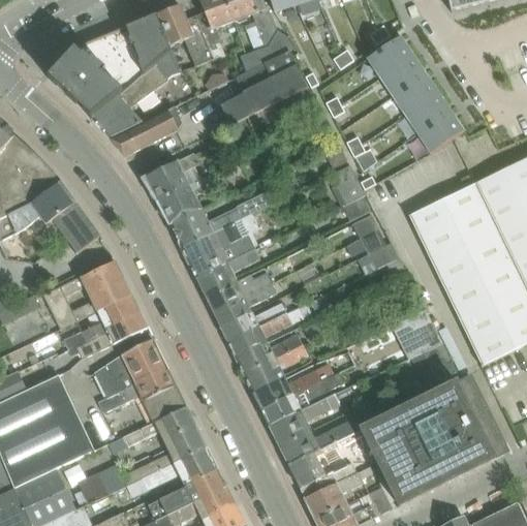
[(197,0),(203,14),(194,18),(206,45),(217,40),(218,40),(213,28),(234,20),(224,0),(197,0)]
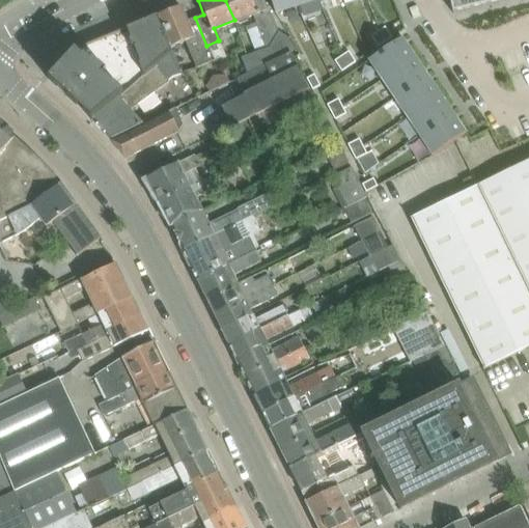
[(285,50),(289,48),(282,32),(277,29),(262,0),(225,0),(234,20),(251,14),(262,44),(261,48),(239,56),(244,71),(285,50)]
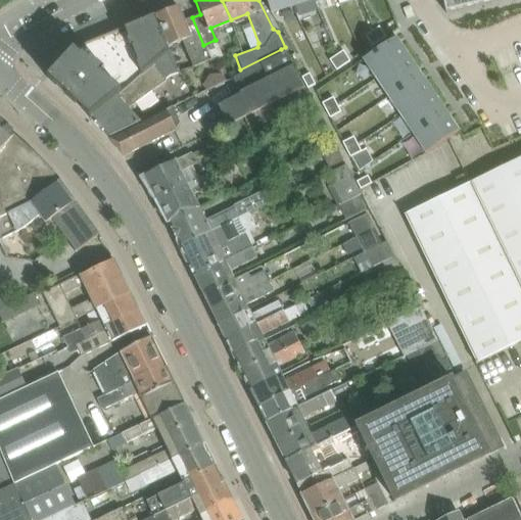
[(290,4),(288,0),(265,0),(269,10),(290,4)]
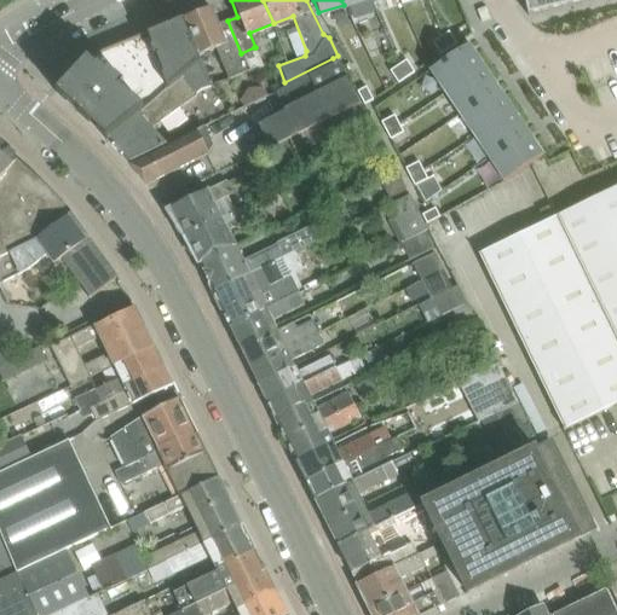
[(523,0),(526,12),(576,0),(523,0)]
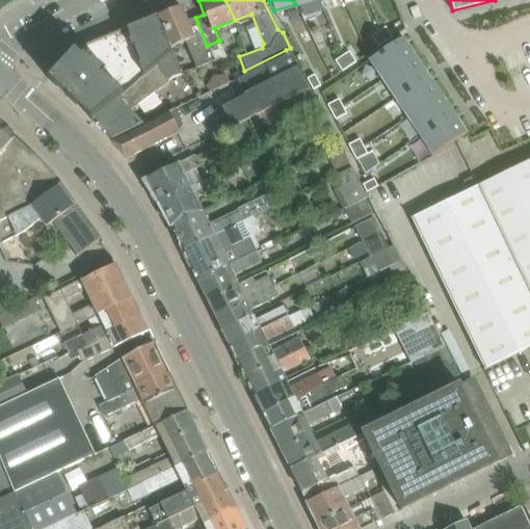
[(212,59),(207,46),(195,18),(186,21),(179,4),(156,14),(168,45),(183,40),(193,67),(212,59)]
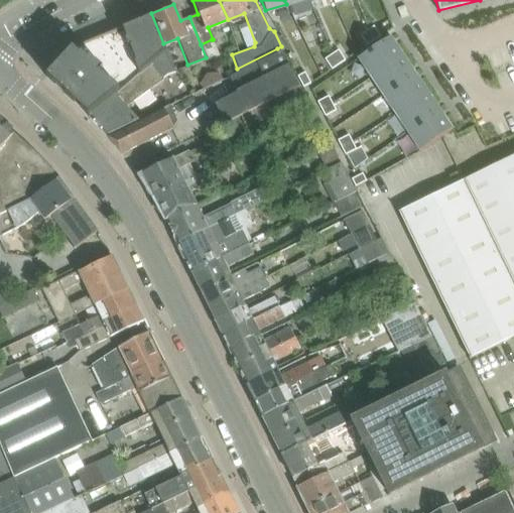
[(72,45),(45,73),(80,105),(87,114),(149,60),(161,76),(165,73),(174,69),(163,43),(151,13),(72,45)]
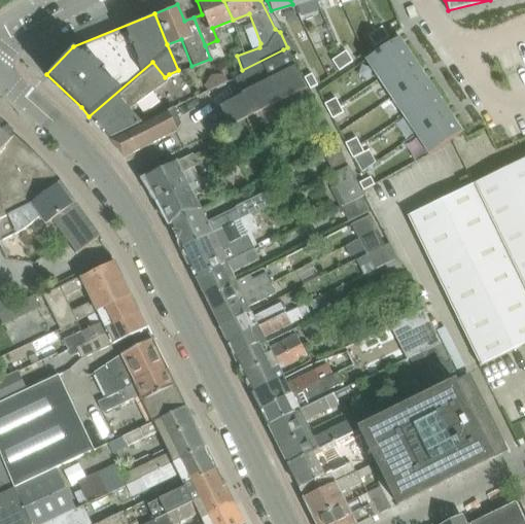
[(380,25),(374,29),(381,39),(387,35),(380,25)]
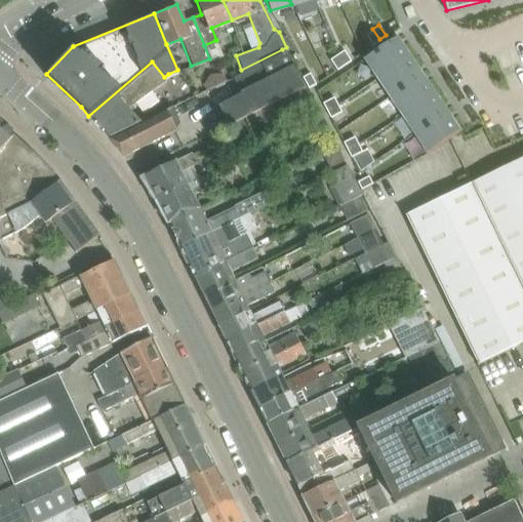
[(372,29),(365,34),(372,44),(379,39),(372,29)]
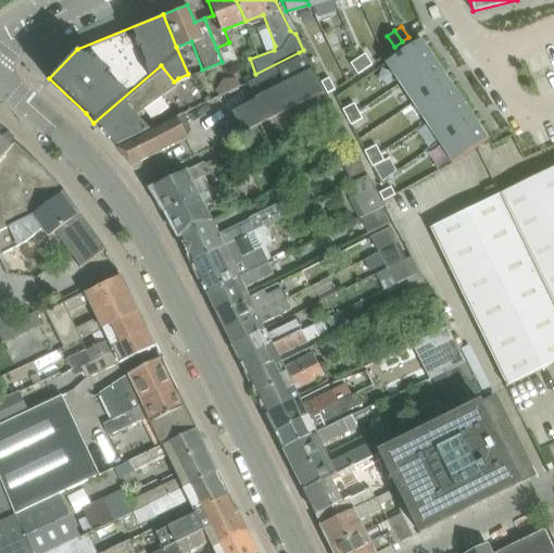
[(383,59),(398,78),(432,54),(419,35),(383,59)]
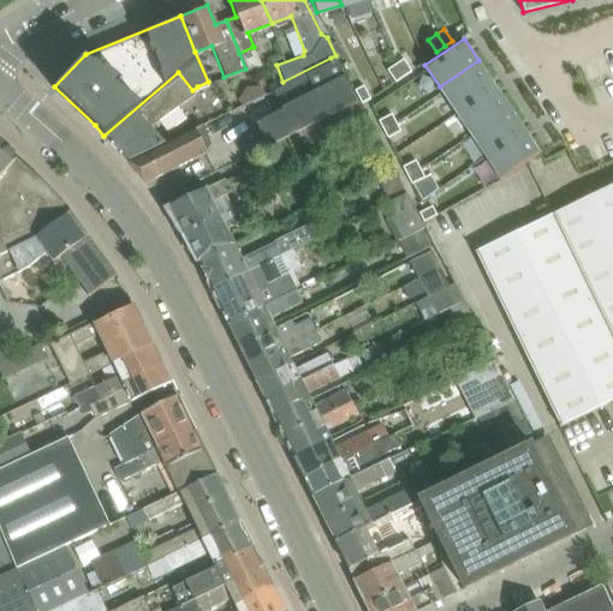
[(253,47),(239,53),(245,69),(259,64),(253,47)]
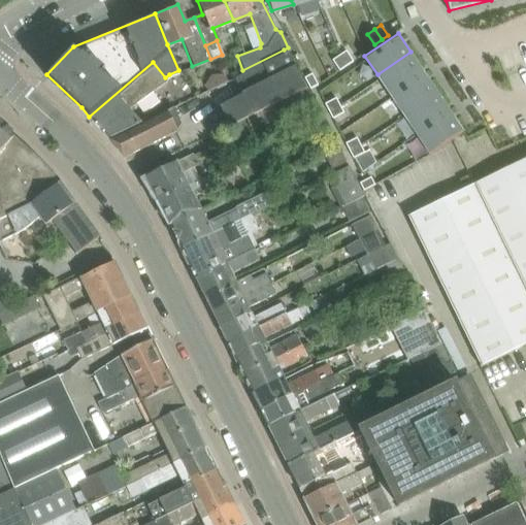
[(284,50),(242,70),(231,76),(238,93),(216,104),(225,125),(244,116),(269,103),(302,87),(284,50)]
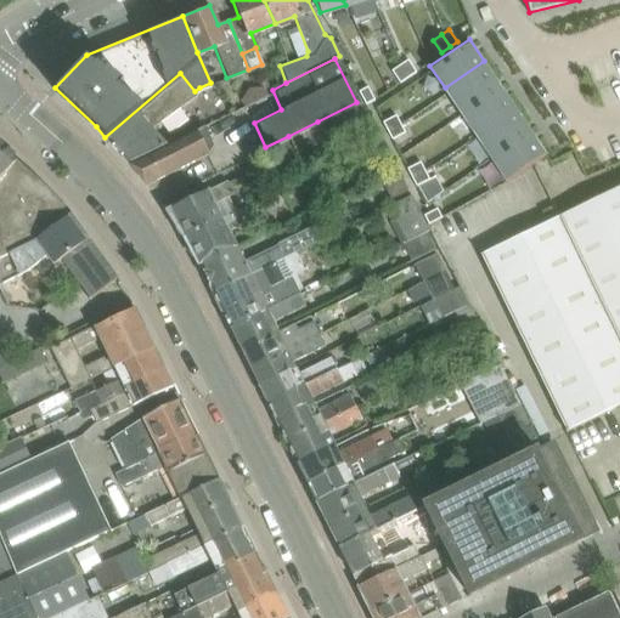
[(406,58),(399,63),(407,75),(415,71),(406,58)]
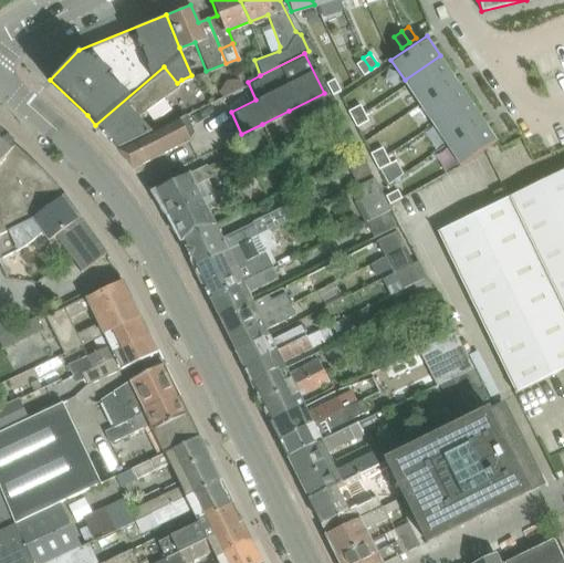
[(453,76),(440,55),(405,80),(418,100),(453,76)]
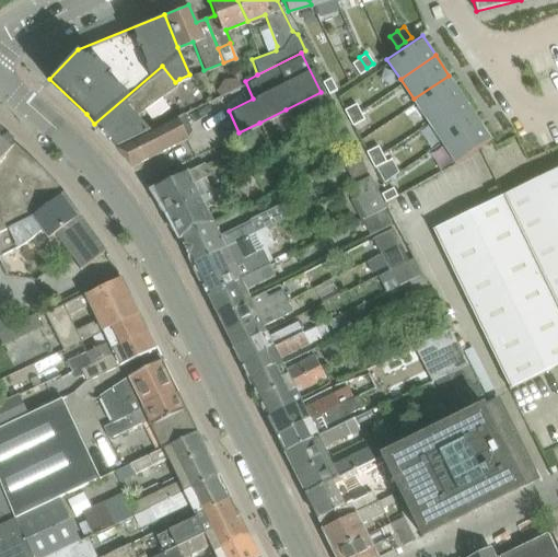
[(359,57),(351,62),(359,73),(367,68),(359,57)]
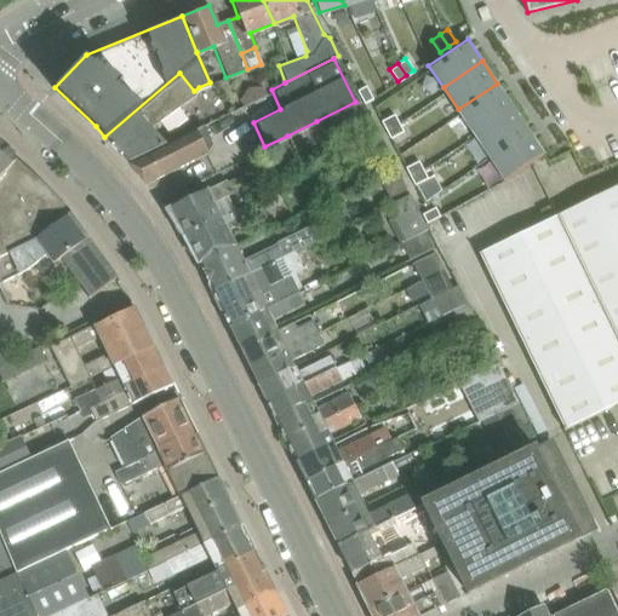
[(179,73),(104,137),(126,161),(164,142),(149,125),(154,121),(155,122),(194,91),(179,73)]
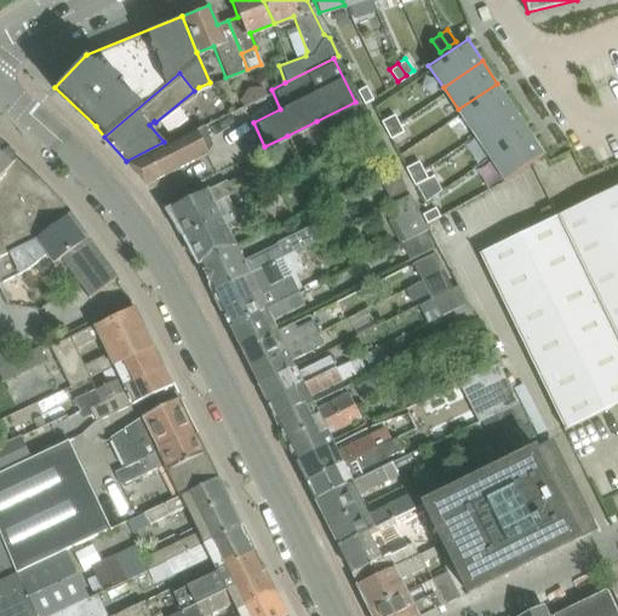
[(497,84),(458,109),(473,132),(513,105),(497,84)]
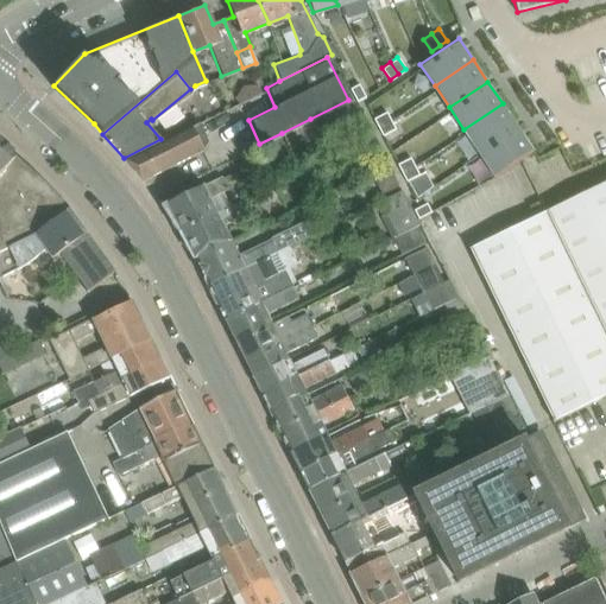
[(359,83),(349,88),(357,100),(365,96),(359,83)]
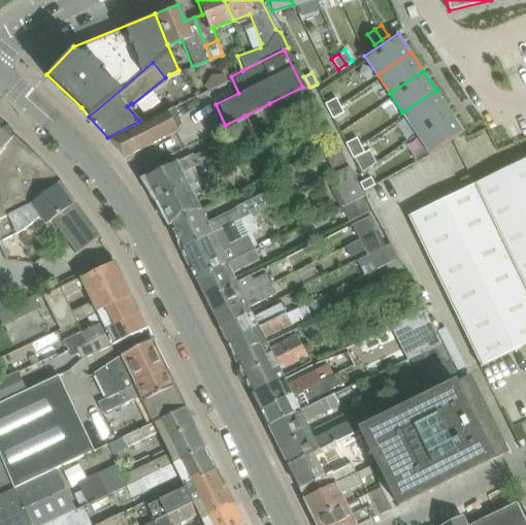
[(449,108),(436,90),(402,112),(416,131),(449,108)]
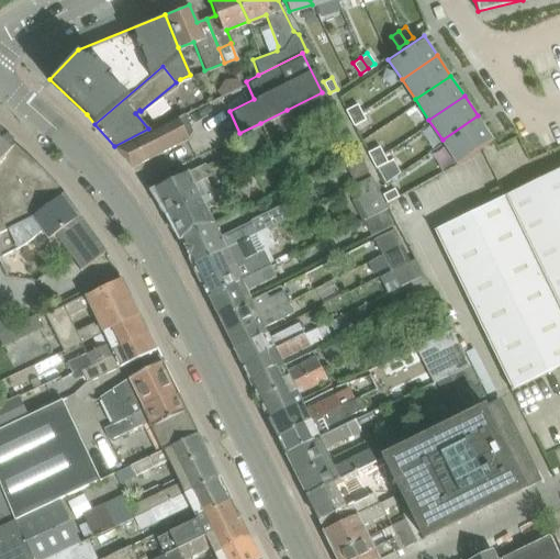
[(357,102),(345,109),(349,116),(361,110),(357,102)]
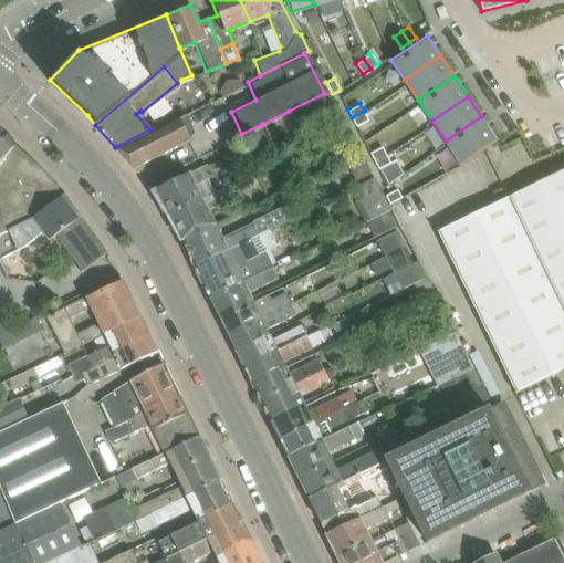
[(289,111),(262,124),(269,138),(296,125),(289,111)]
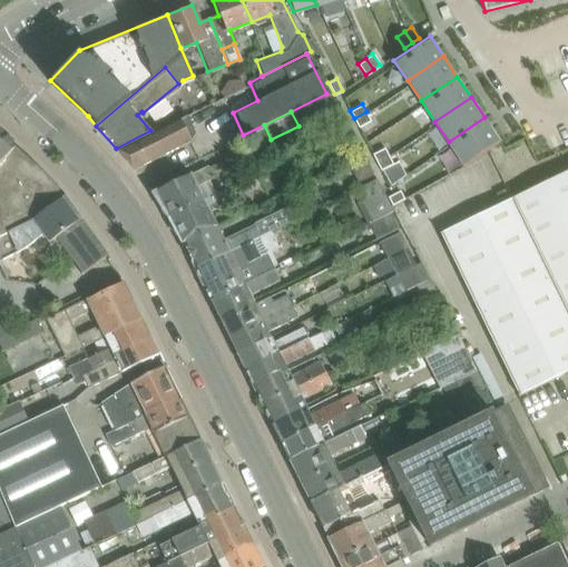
[(366,111),(354,118),(359,126),(370,119),(366,111)]
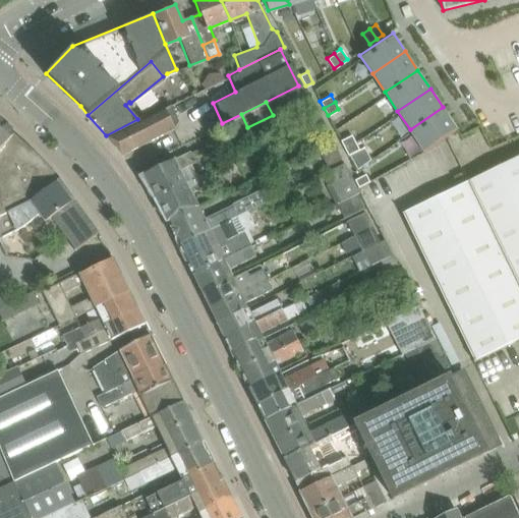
[(137,119),(106,135),(121,153),(172,126),(162,108),(162,107),(137,119)]
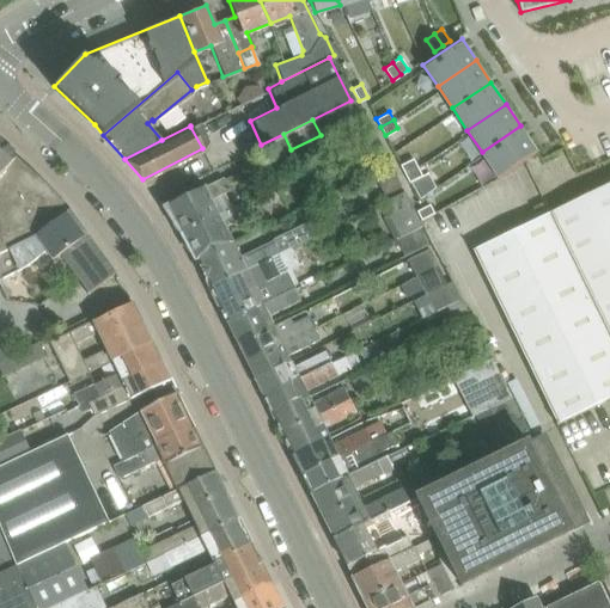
[(535,147),(520,126),(482,152),(496,173),(535,147)]
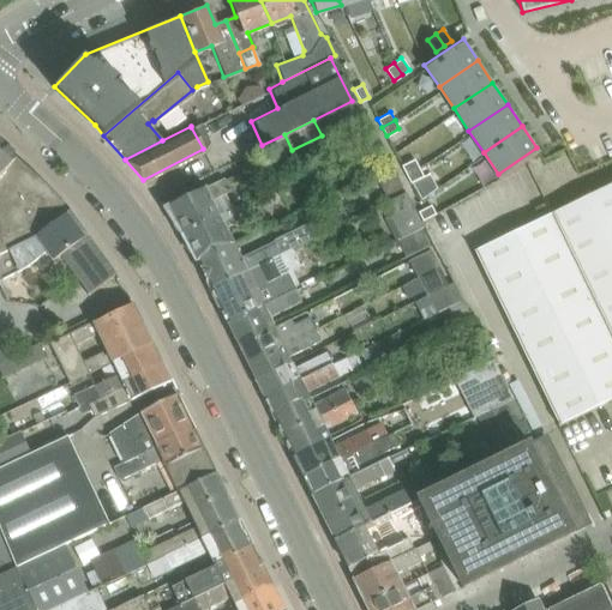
[(346,134),(325,145),(333,159),(353,150),(346,134)]
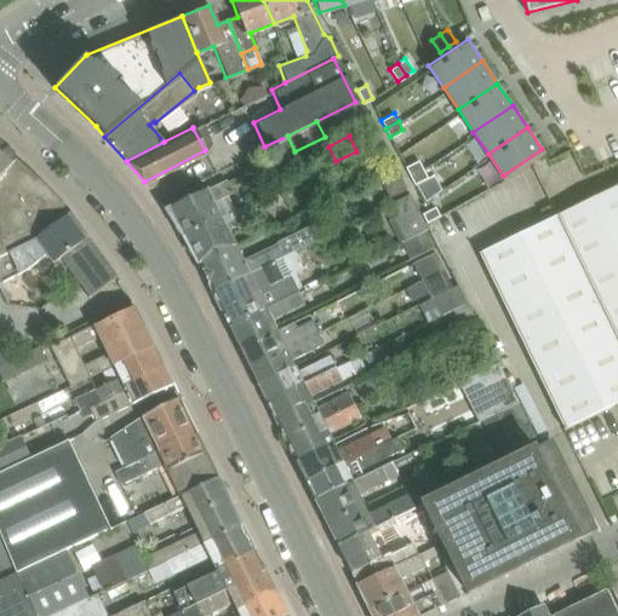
[(382,139),(361,149),(375,176),(396,165),(382,139)]
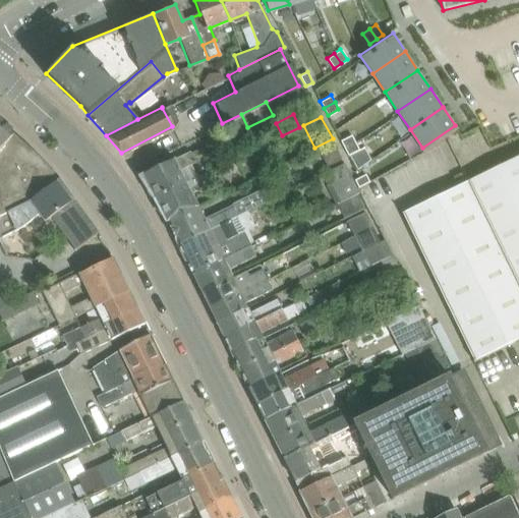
[(0,214),(23,202),(33,197),(58,178),(58,177),(32,150),(11,133),(0,123),(0,214)]
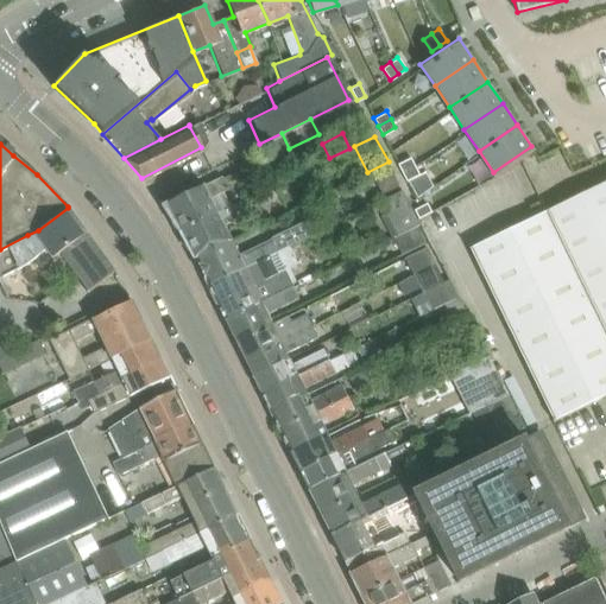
[(410,157),(397,163),(402,171),(415,165),(410,157)]
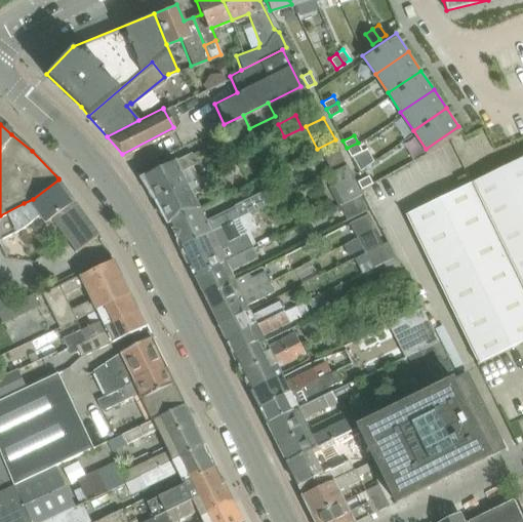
[(335,141),(324,146),(333,164),(344,159),(345,159),(335,141)]
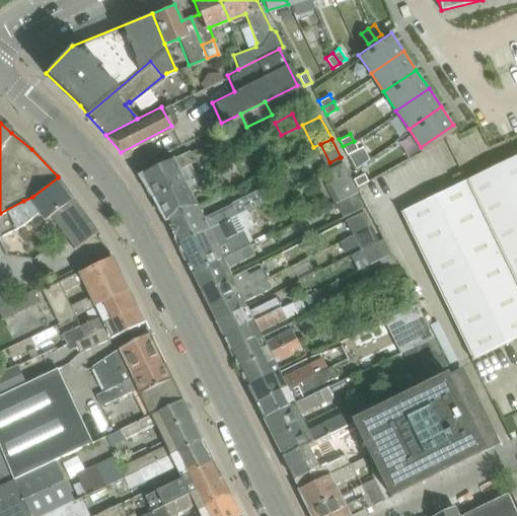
[(354,141),(343,146),(347,153),(358,148),(354,141)]
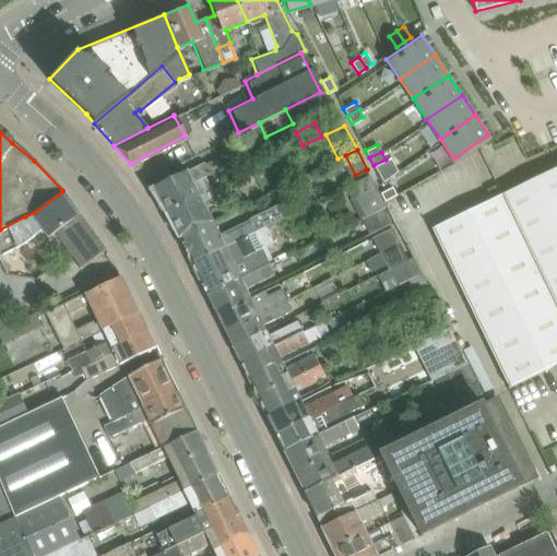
[(164,211),(197,196),(190,180),(208,172),(202,160),(149,187),(164,211)]
